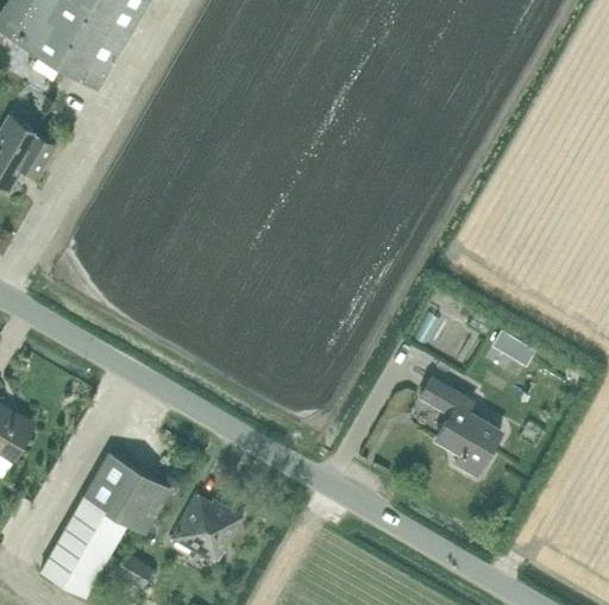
[(150,0),(6,0),(0,12),(0,32),(99,90),(150,0)]
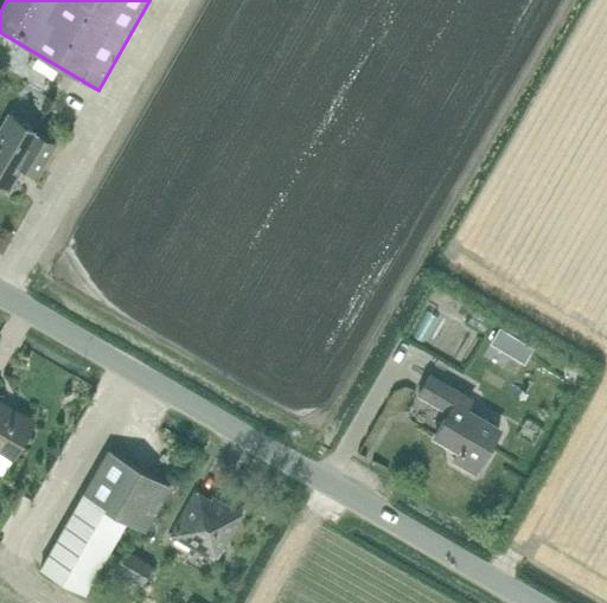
[(0,187),(10,193),(23,170),(37,179),(56,146),(7,119),(0,130),(0,187)]
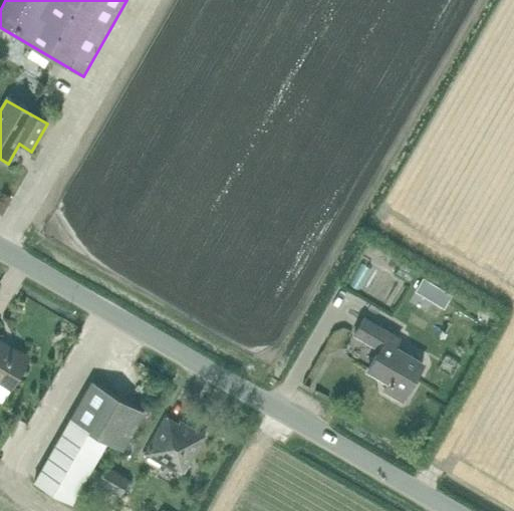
[(442,292),(434,305),(443,310),(451,297),(442,292)]
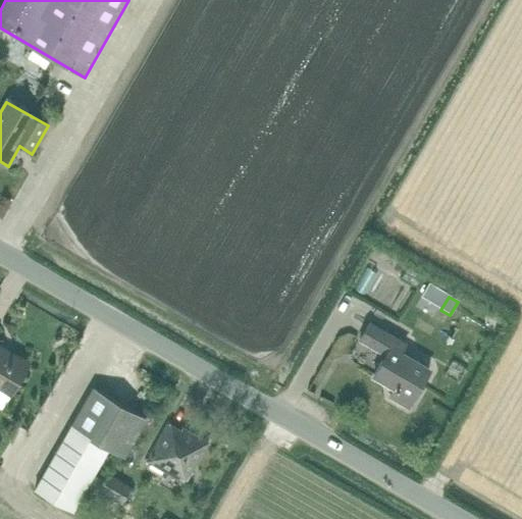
[(408,411),(419,393),(431,370),(403,354),(407,346),(369,322),(357,344),(383,358),(371,379),(393,392),(387,400),(408,411)]
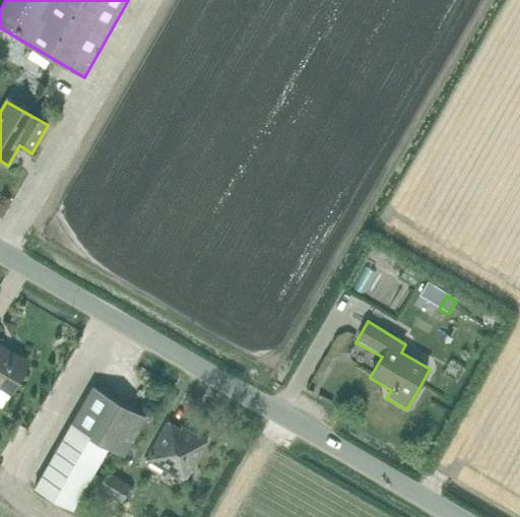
[(0,407),(2,408),(12,391),(26,367),(5,353),(7,350),(0,346),(0,407)]
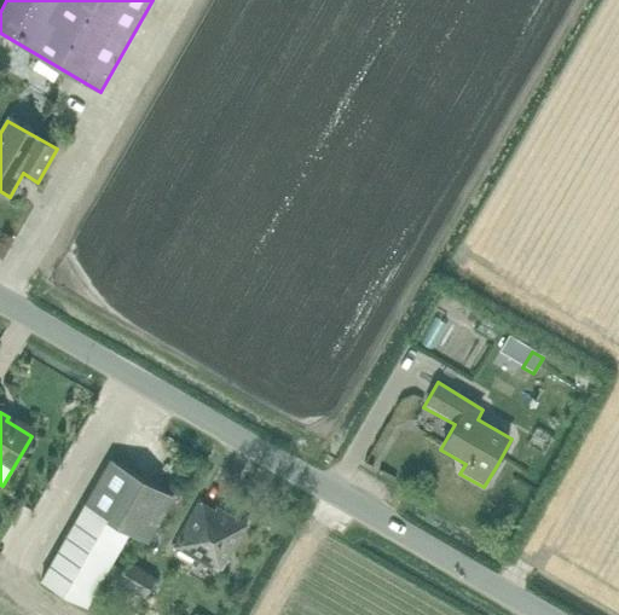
[(154,487),(117,465),(110,460),(40,582),(87,609),(129,535),(146,545),(174,500),(152,488),(154,487)]
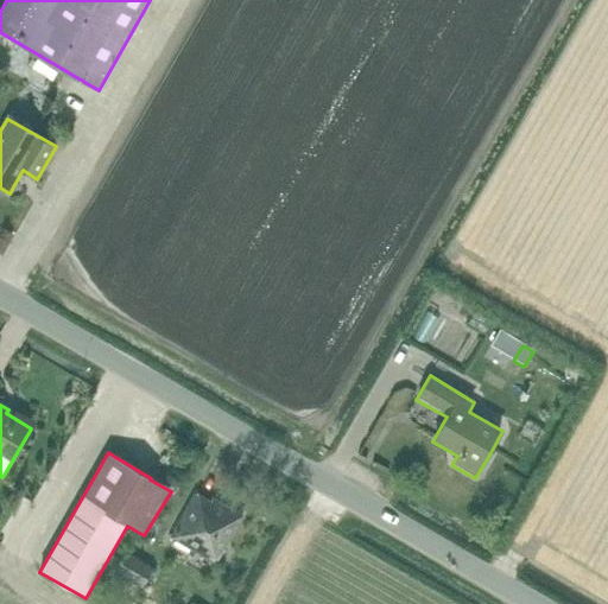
[(216,566),(244,517),(213,498),(210,502),(196,494),(170,540),(216,566)]
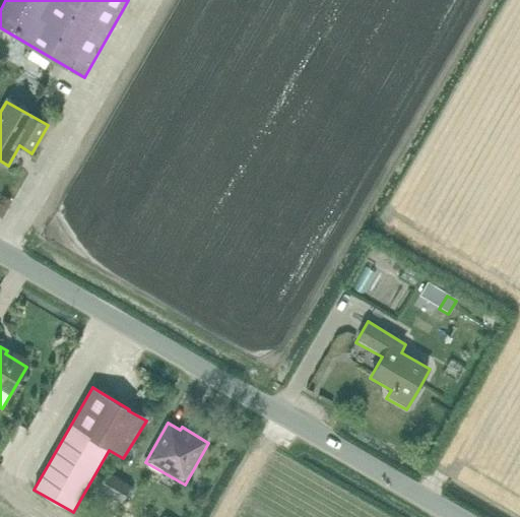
[(128,485),(106,472),(98,489),(119,502),(128,485)]
